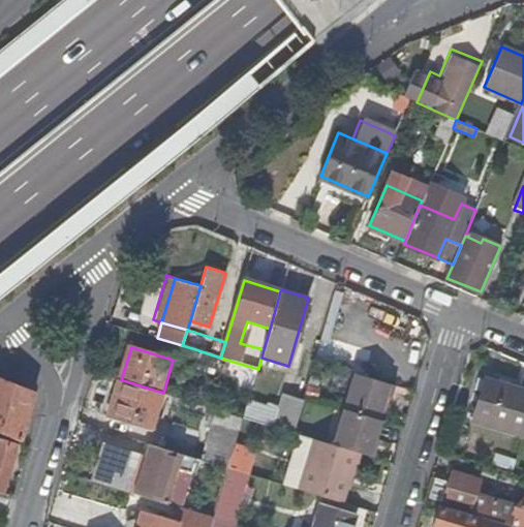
[(216,371),(220,358),(192,348),(188,362),(216,371)]
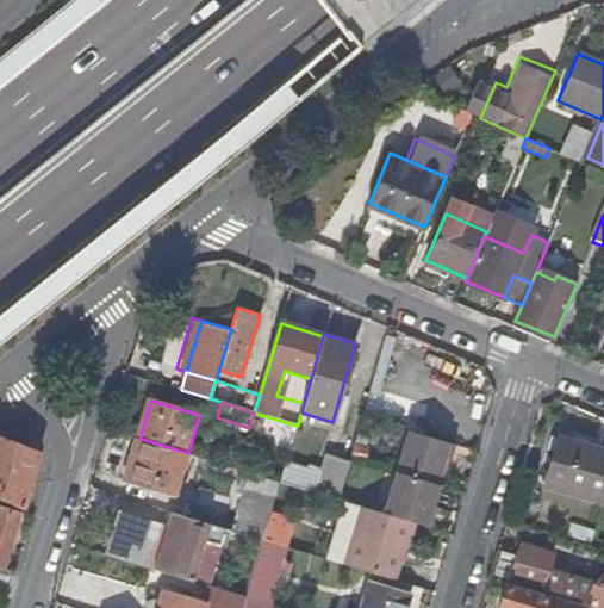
[(254,413),(249,428),(265,433),(269,417),(254,413)]
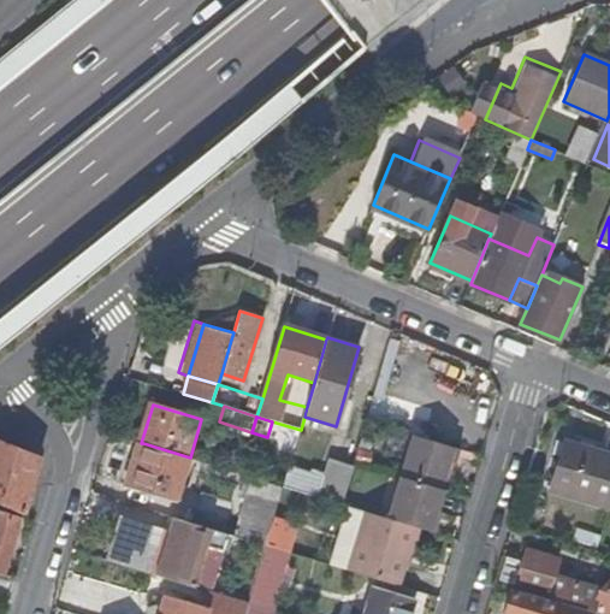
[(452,448),(413,437),(388,519),(419,529),(431,532),(443,491),(439,491),(452,448)]
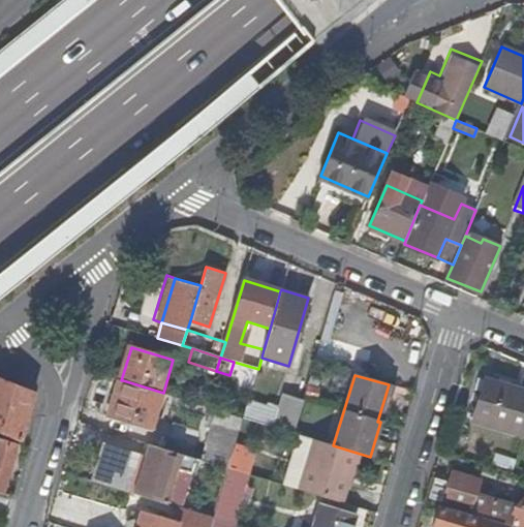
[(523,434),(523,391),(483,379),(470,419),(523,434)]
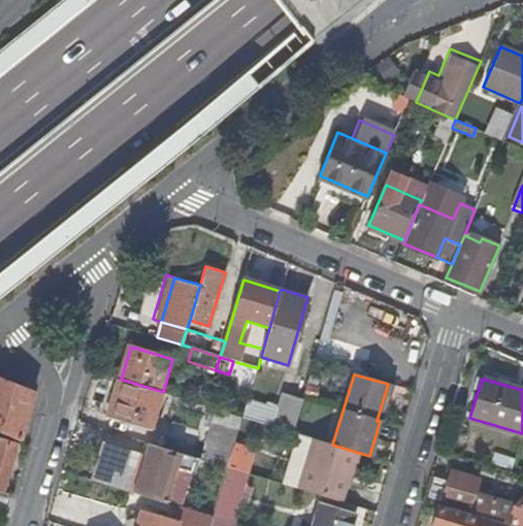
[(0,429),(22,437),(34,401),(30,390),(0,380),(0,429)]
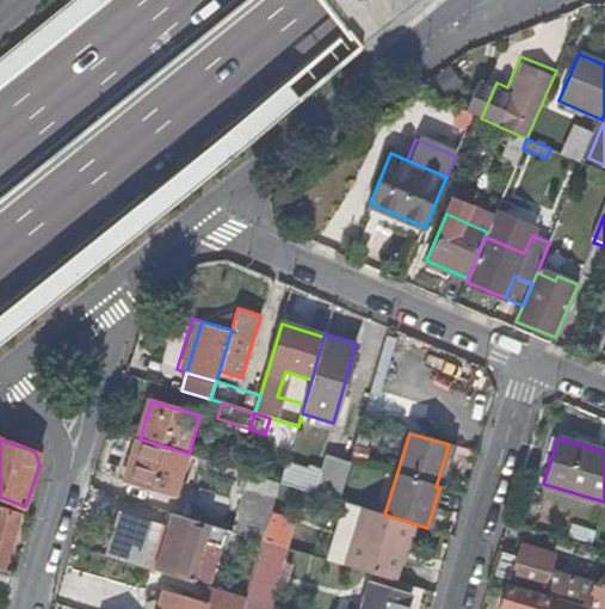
[(189,454),(142,440),(129,483),(180,498),(193,455),(189,454)]
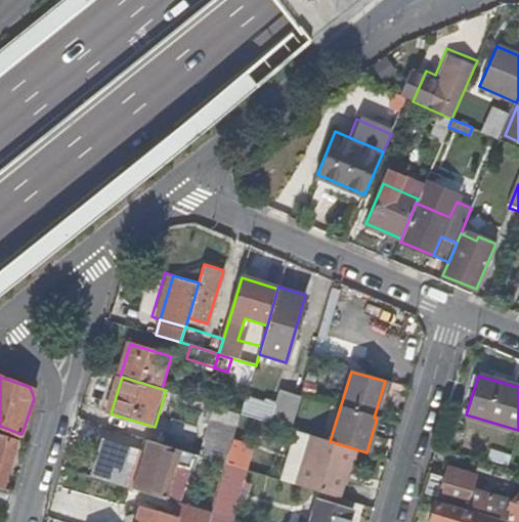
[(246,400),(242,414),(291,429),(300,398),(279,392),(274,408),(246,400)]
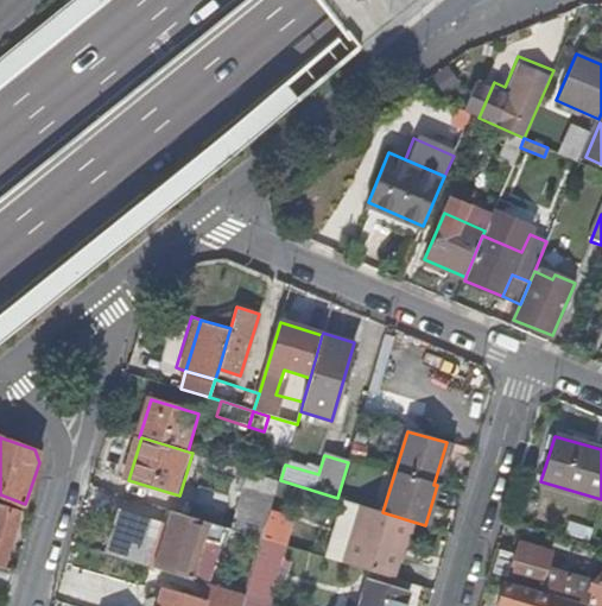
[(230,528),(264,537),(274,499),(280,480),(248,471),(230,528)]
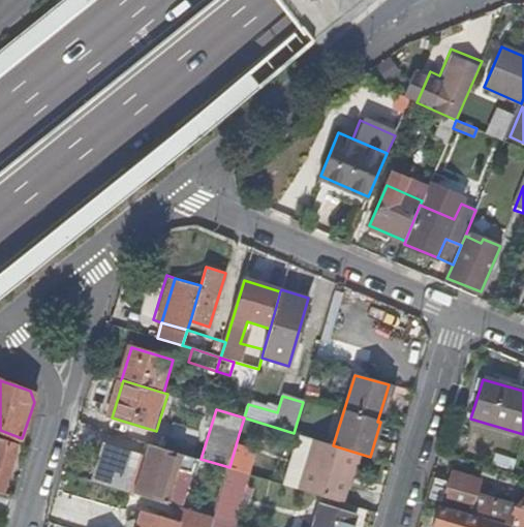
[(239,434),(229,467),(251,474),(252,470),(269,475),(276,452),(256,446),(258,440),(239,434)]
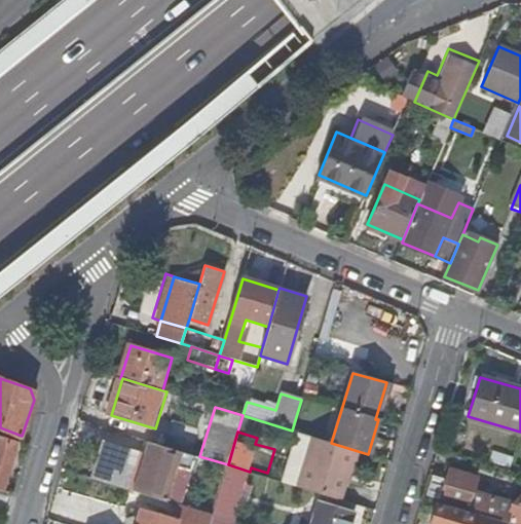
[(296,432),(282,481),(342,499),(358,451),(331,443),(296,432)]
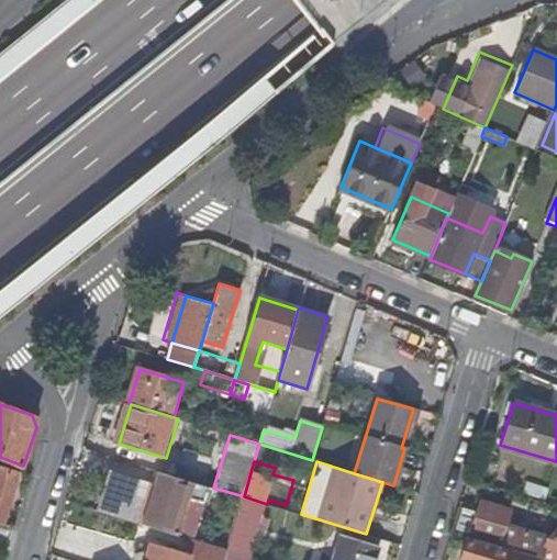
[(0,524),(1,525),(18,474),(0,469),(0,524)]
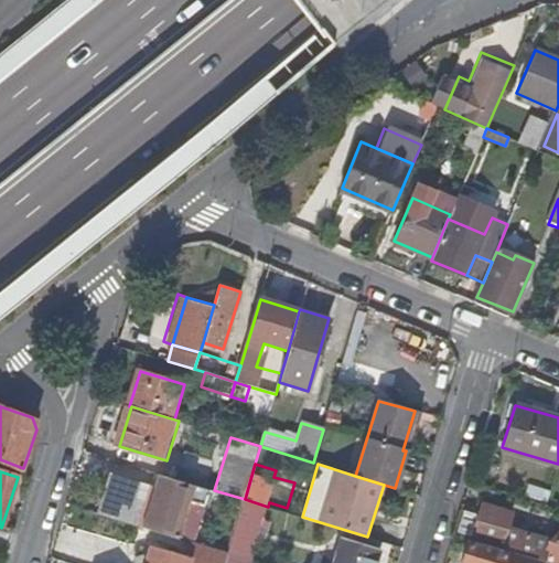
[(208,488),(159,474),(154,488),(109,474),(97,512),(137,524),(142,527),(173,535),(184,497),(204,503),(208,488)]
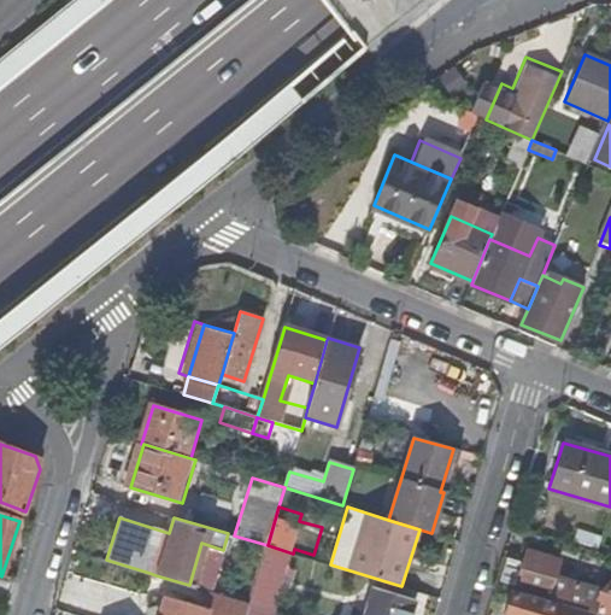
[(293,554),(268,545),(250,604),(274,611),(276,611),(294,554),(293,554)]
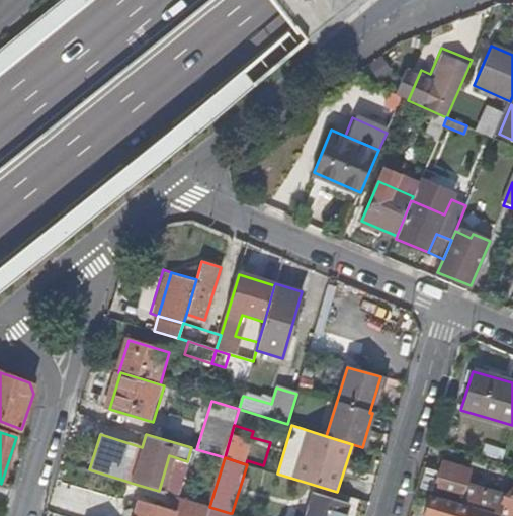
[(512,485),(503,494),(467,482),(473,468),(446,459),(436,491),(461,500),(460,502),(465,504),(493,512),(507,515),(512,515),(512,485)]
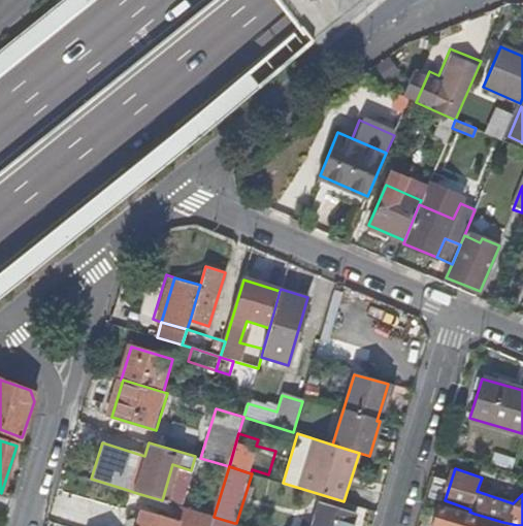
[(354,525),(358,513),(323,502),(315,525),(354,525)]
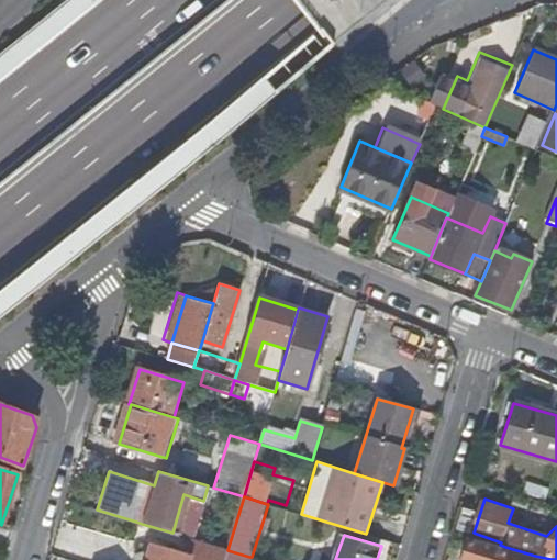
[(224,559),(227,550),(192,539),(188,553),(155,544),(149,559),(224,559)]
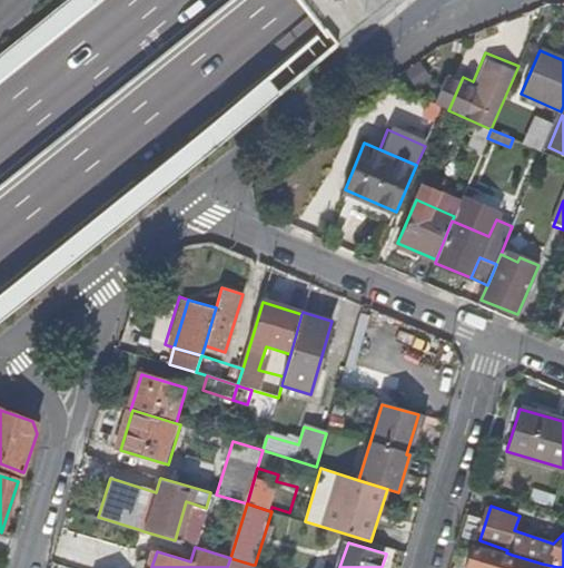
[(540,567),(542,564),(512,555),(510,559),(476,549),(470,567),(540,567)]
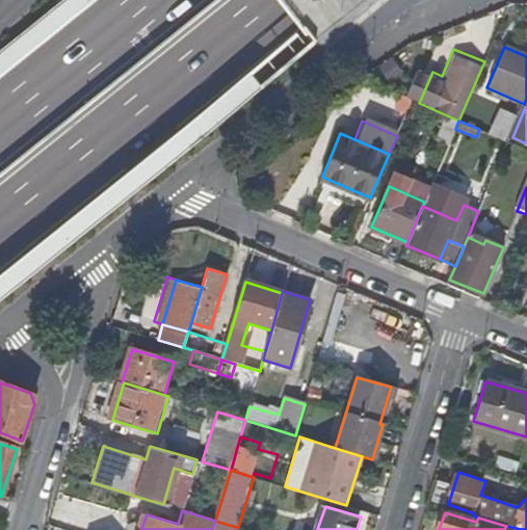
[(79,515),(75,529),(105,529),(107,524),(79,515)]
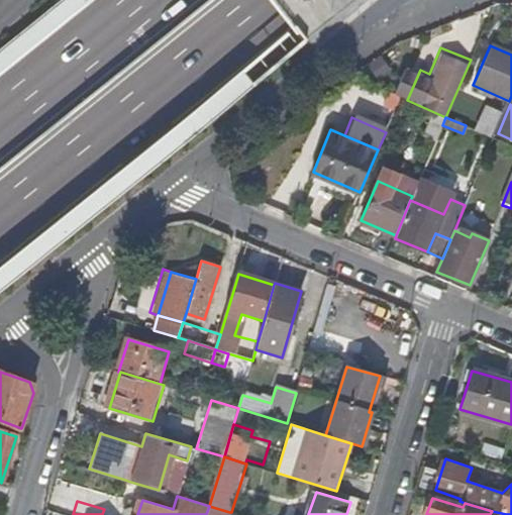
[(228,514),(229,512),(209,506),(206,514),(228,514)]
